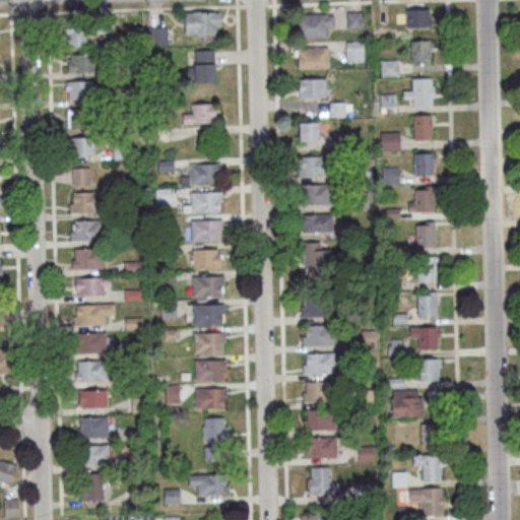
[(406,29),(405,11),(430,11),(430,19),(432,19),(432,28),(406,29)]
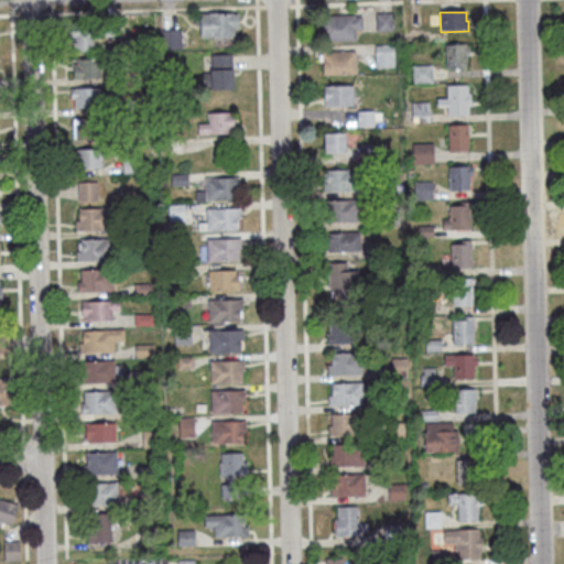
[(238,13),(196,13),(196,36),(238,36),(238,13)]
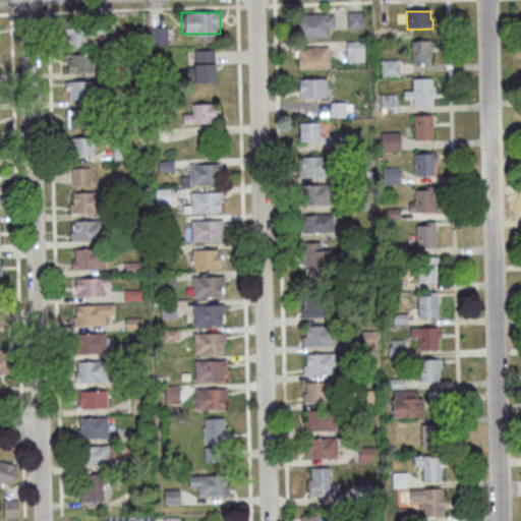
[(362,13),(363,31),(348,31),(348,14),(362,13)]
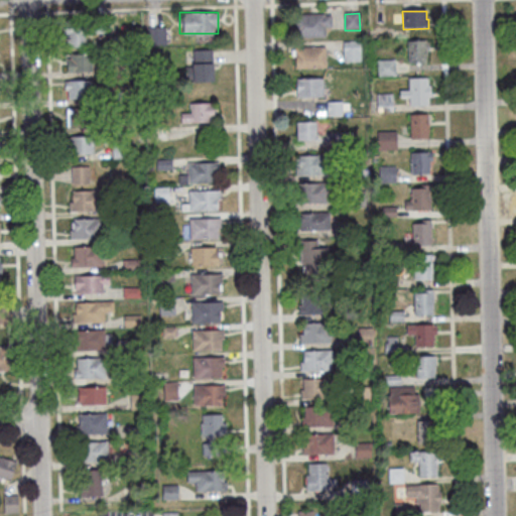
[(325,17),(332,17),(332,29),(326,29),(326,38),(292,39),(291,16),(325,15),(325,17)]
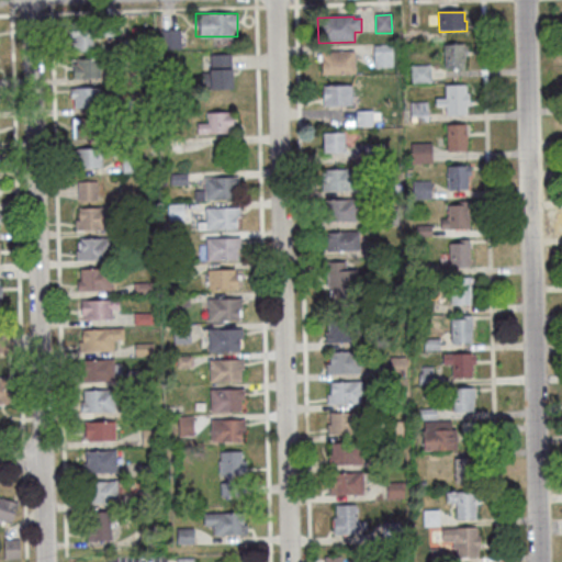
[(93,52),(93,29),(71,29),(71,52),(93,52)]
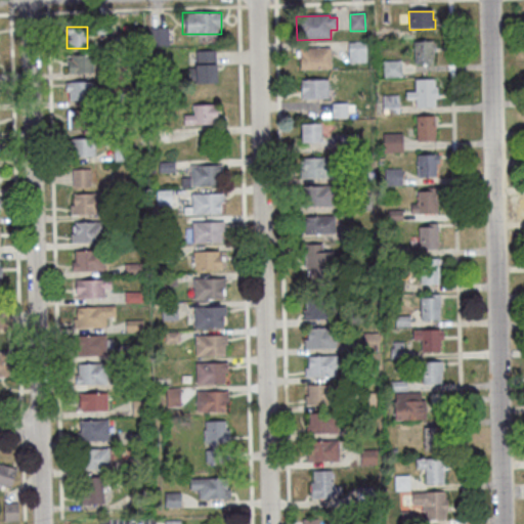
[(168,46),(168,27),(150,27),(150,46),(168,46)]
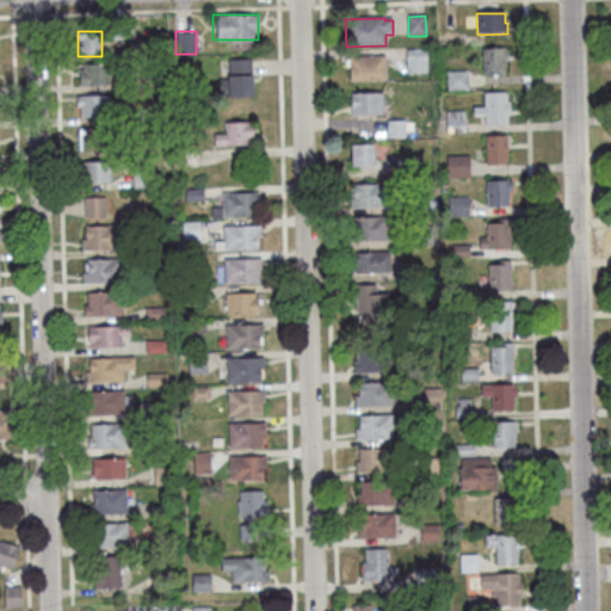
[(427,50),(427,74),(407,75),(407,51),(427,50)]
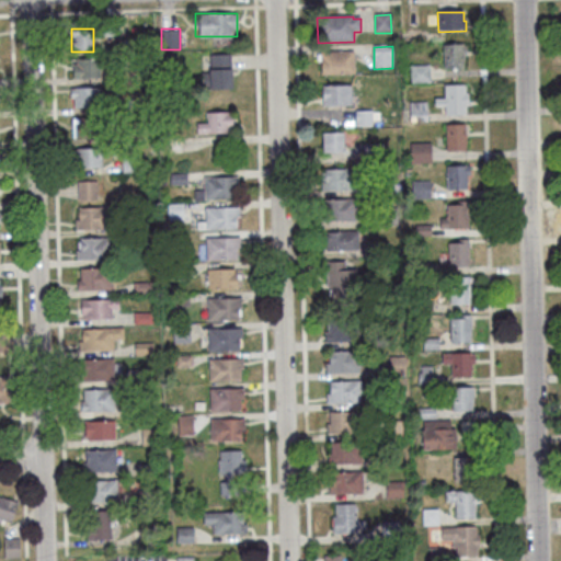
[(464,47),(467,47),(467,57),(464,57),(464,70),(444,70),(444,46),(464,46),(464,47)]
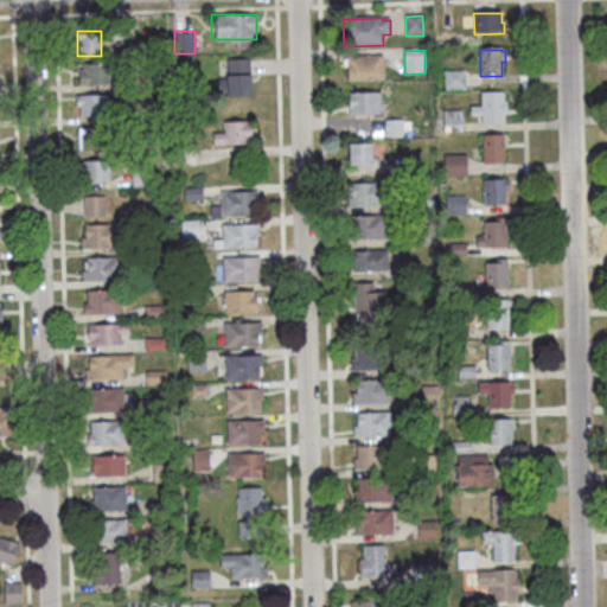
[(383,57),(384,82),(349,83),(347,58),(383,57)]
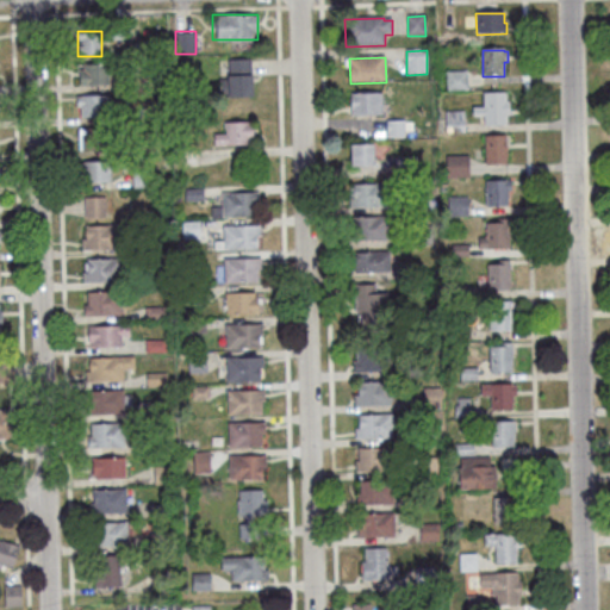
[(222,75),(222,97),(251,97),(251,58),(229,58),(229,75),(222,75)]
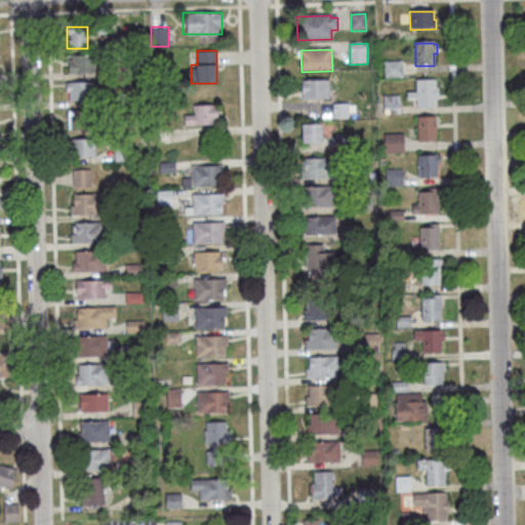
[(94,73),(94,53),(68,53),(68,73),(94,73)]
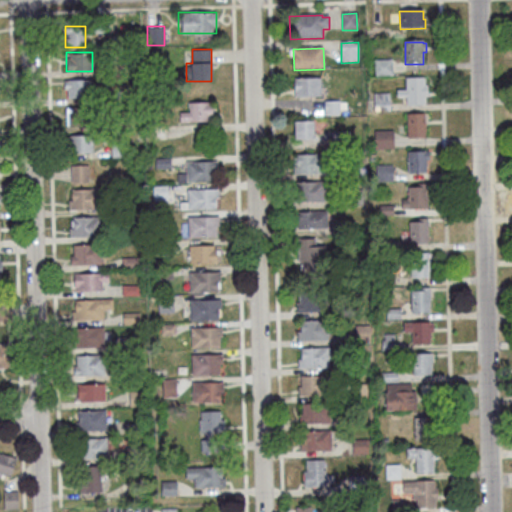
[(392,61),(392,77),(375,77),(375,61),(392,61)]
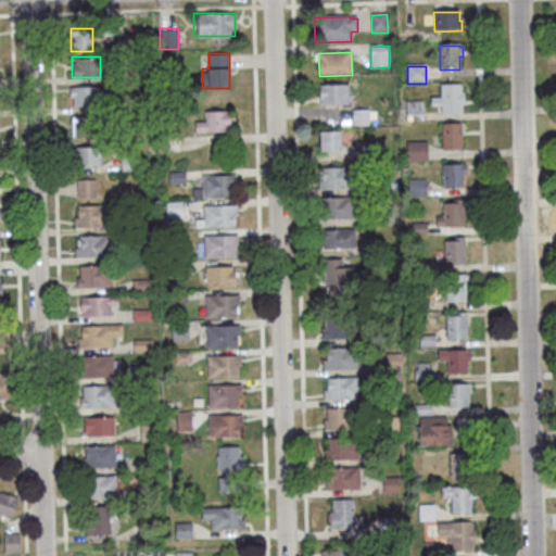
[(98,106),(98,86),(70,86),(70,106),(98,106)]
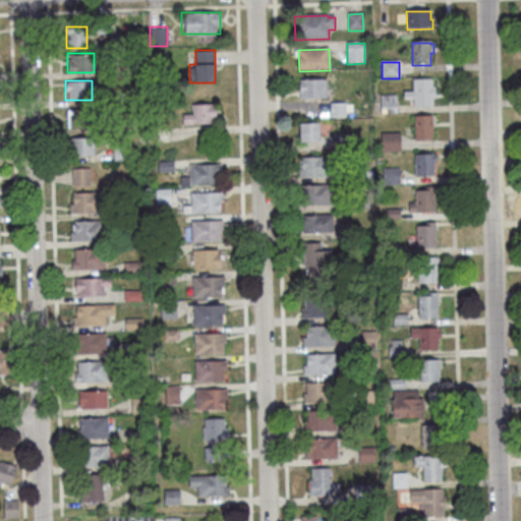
[(327,80),(327,100),(299,101),(299,81),(327,80)]
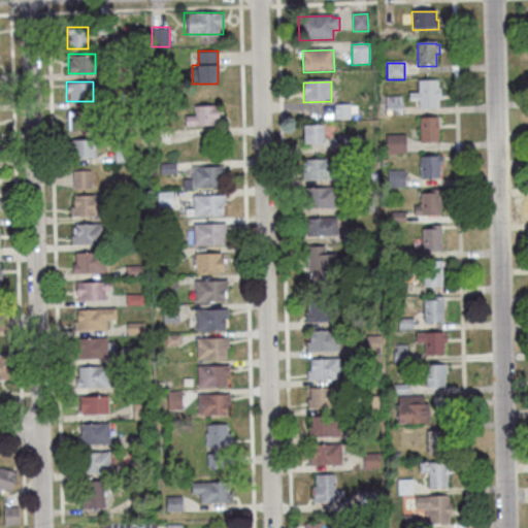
[(419,101),(409,102),(408,94),(419,94),(418,81),(438,81),(438,89),(440,89),(441,101),(439,101),(439,109),(419,109),(419,101)]
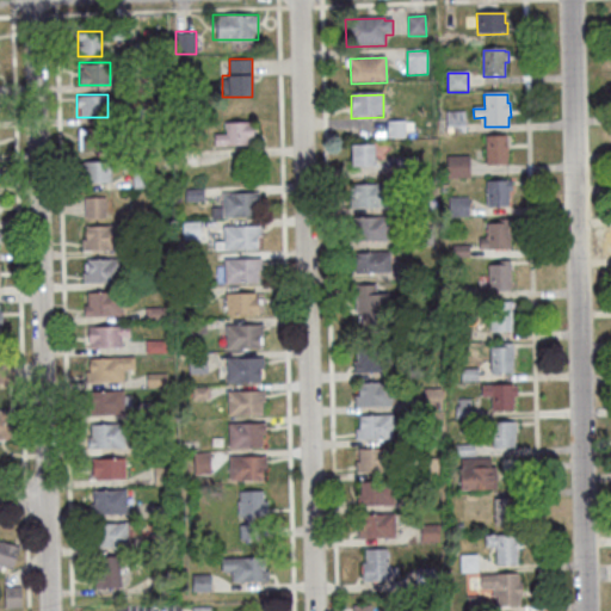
[(466,113),(466,133),(448,134),(446,113),(466,113)]
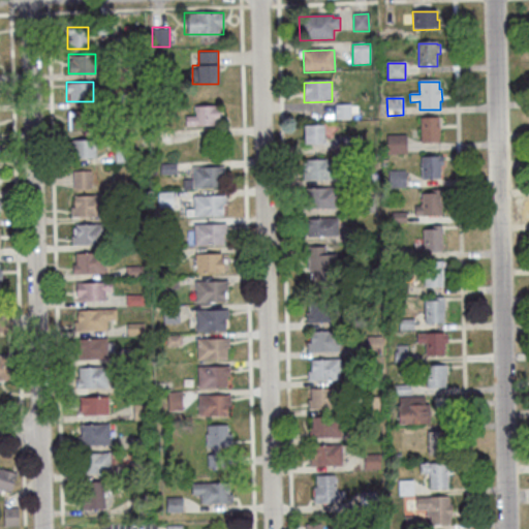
[(196,105),(196,116),(186,116),(186,126),(220,126),(220,105),(196,105)]
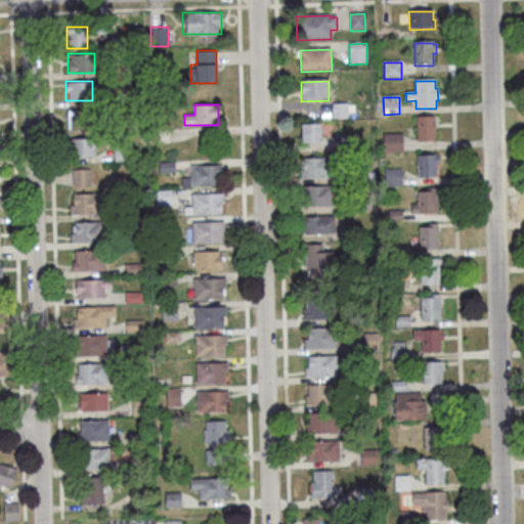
[(332,105),(347,104),(348,120),(333,120),(332,105)]
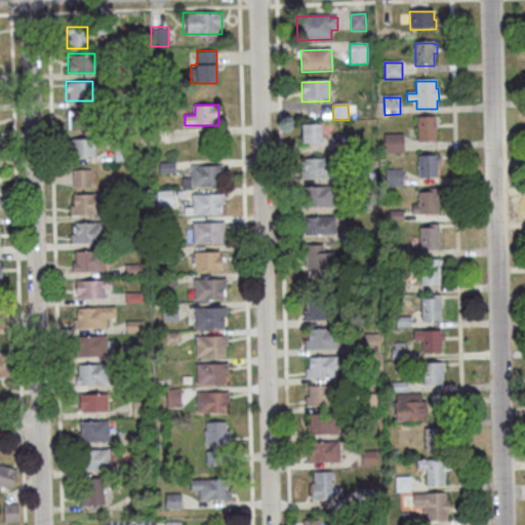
[(68,110),(68,129),(93,129),(93,110),(68,110)]
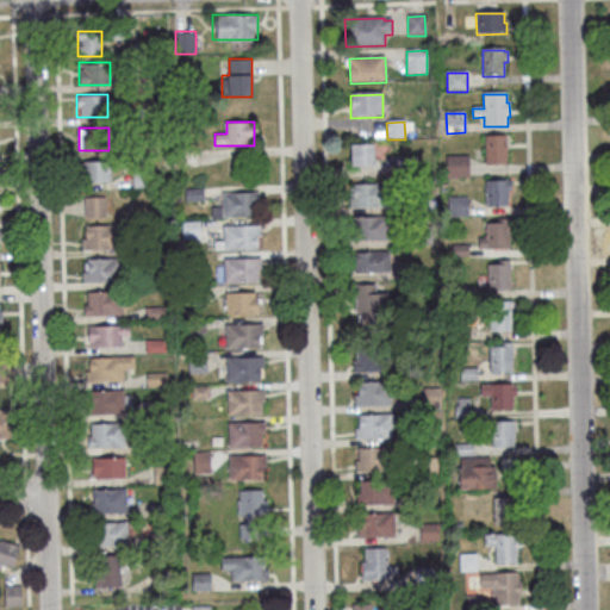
[(484,137),(506,137),(508,166),(485,167),(484,137)]
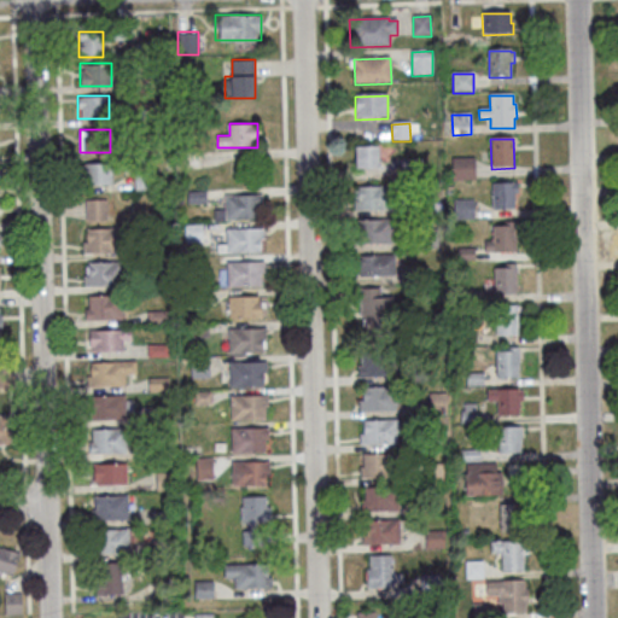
[(379,149),(379,169),(356,170),(356,149),(379,149)]
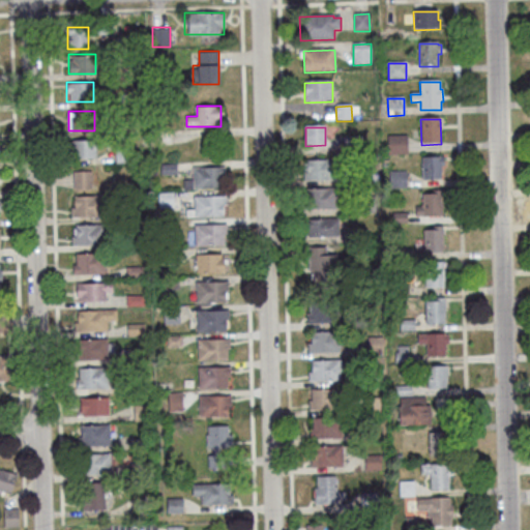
[(408,137),(408,155),(388,156),(387,137),(408,137)]
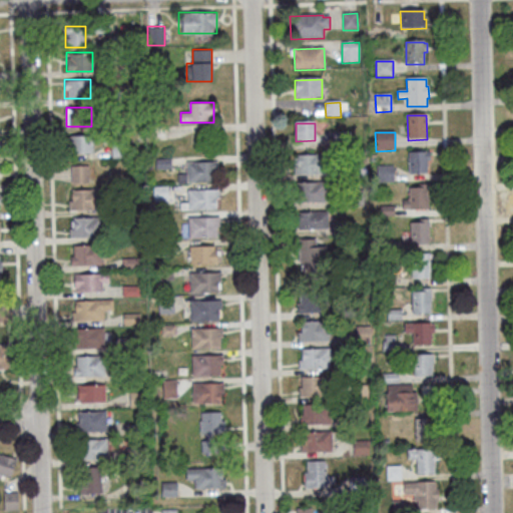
[(93,135),(68,135),(68,153),(93,153),(93,135)]
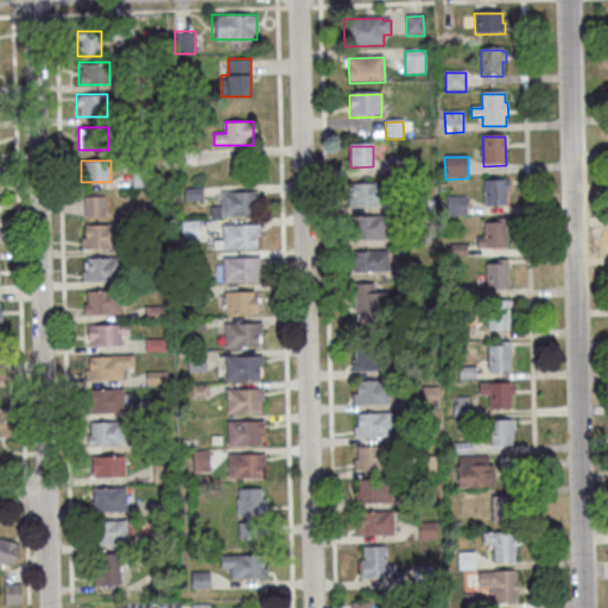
[(510,182),(510,192),(506,192),(506,207),(485,208),(483,182),(510,182)]
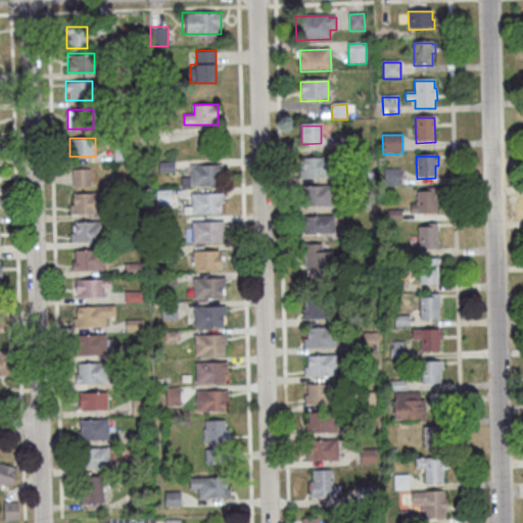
[(300,162),(303,161),(303,159),(339,158),(340,167),(331,167),(331,179),(300,180),(299,171),(303,171),(303,170),(300,170),(300,162)]
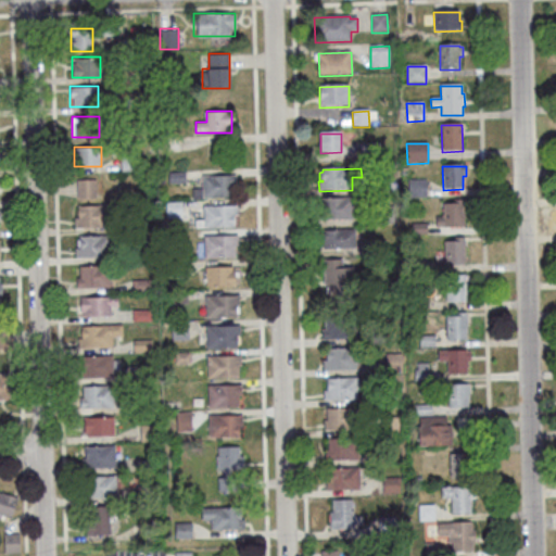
[(236,175),(202,175),(202,187),(192,187),(192,198),(236,198),(236,175)]
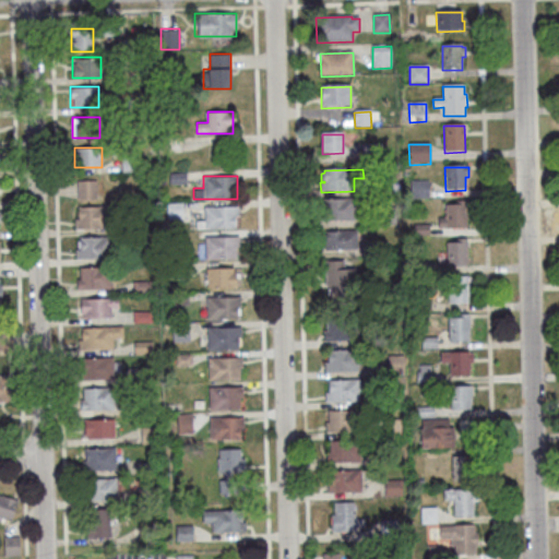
[(78,199),(96,199),(96,179),(78,179),(78,199)]
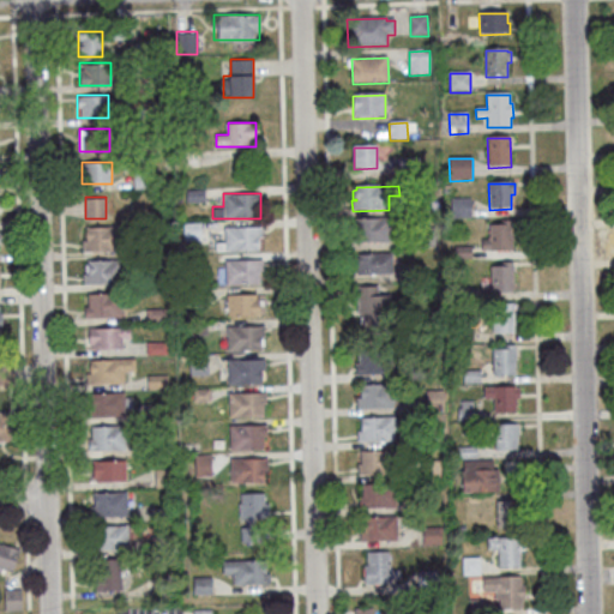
[(429,197),(429,211),(415,212),(414,197),(429,197)]
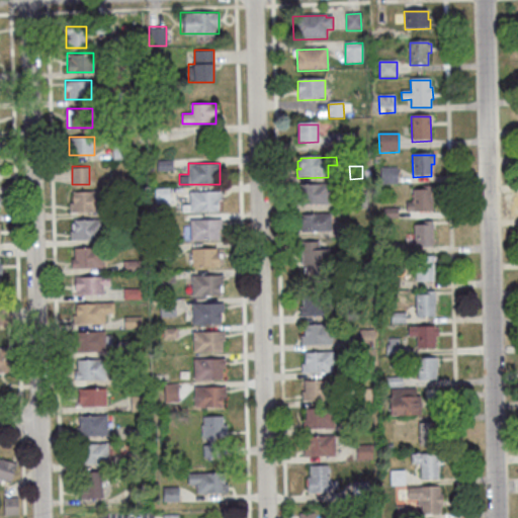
[(397,168),(398,185),(381,185),(380,169),(397,168)]
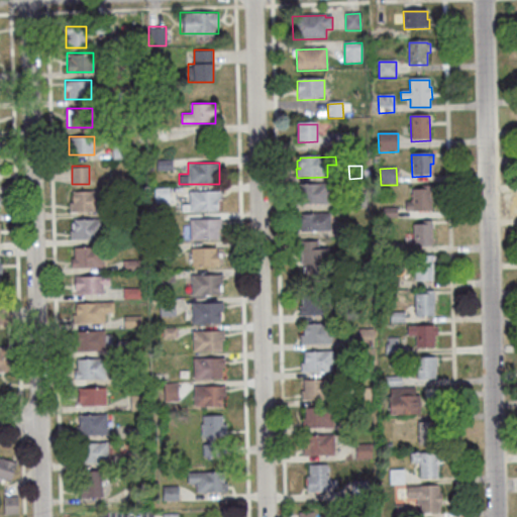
[(297,206),(297,197),(300,197),(300,185),(328,185),(328,206),(297,206)]
